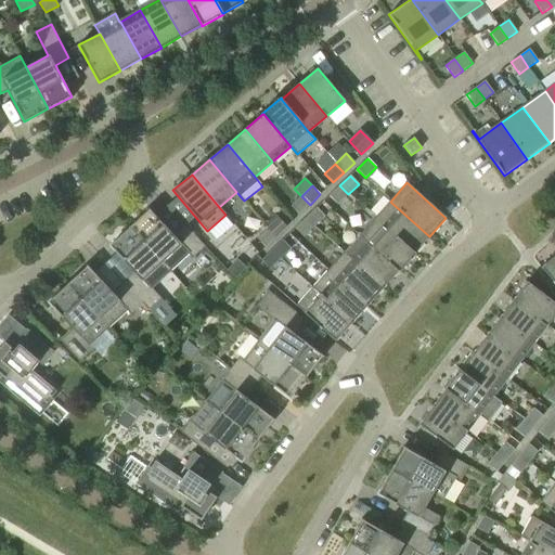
[(348,194),(339,185),(328,195),(337,204),(348,194)]
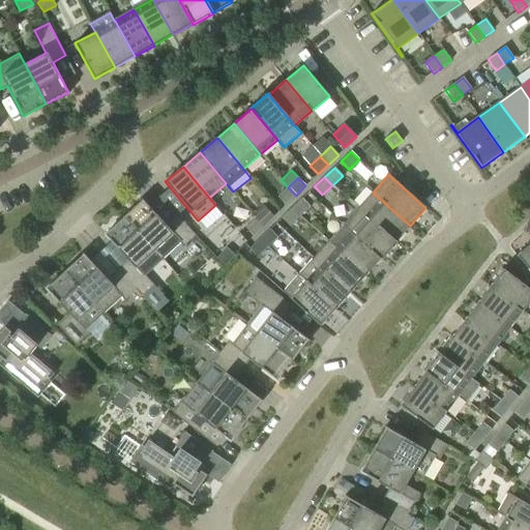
[(296,196),(288,187),(277,197),(286,205),(296,196)]
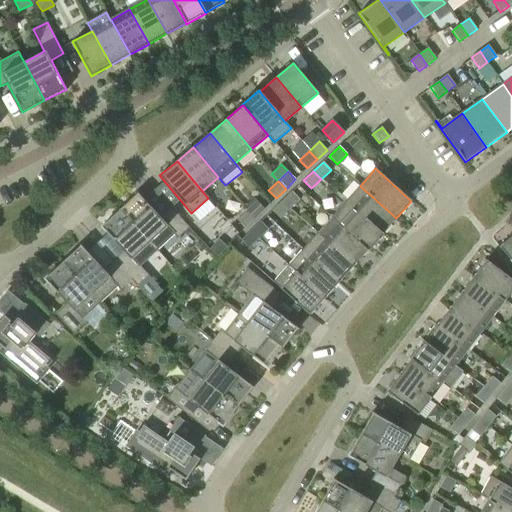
[(360,186),(345,202),(382,234),(383,233),(396,218),(360,186)]
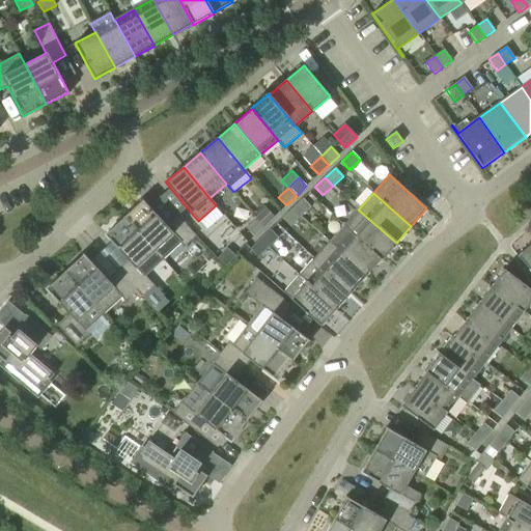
[(303,198),(292,208),(301,217),(311,207),(303,198)]
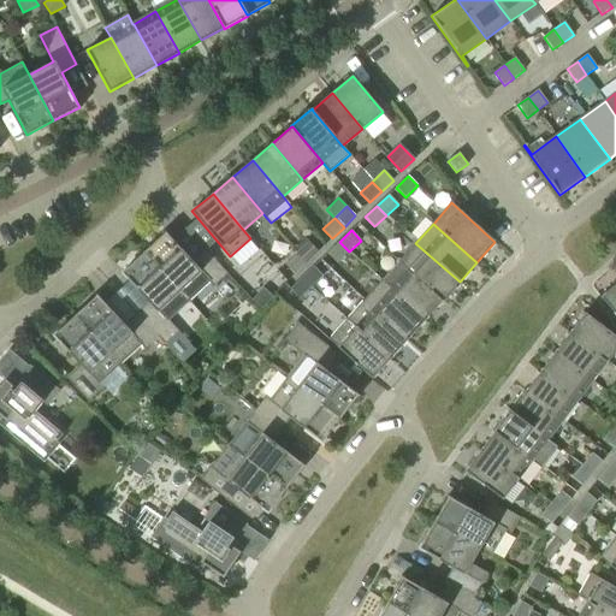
[(166,232),(143,253),(189,301),(209,283),(213,286),(226,273),(205,249),(193,261),(166,232)]
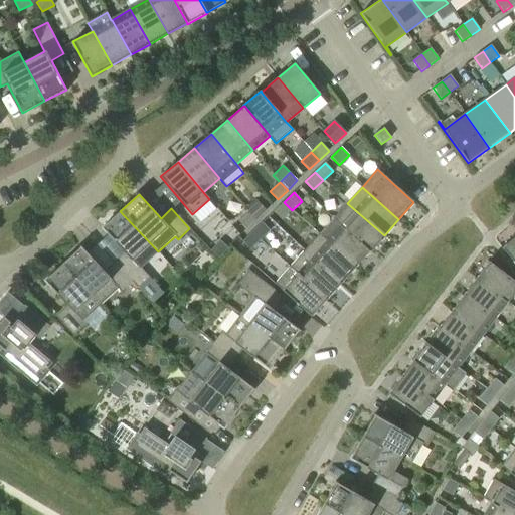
[(248,212),(255,220),(266,210),(259,202),(248,212)]
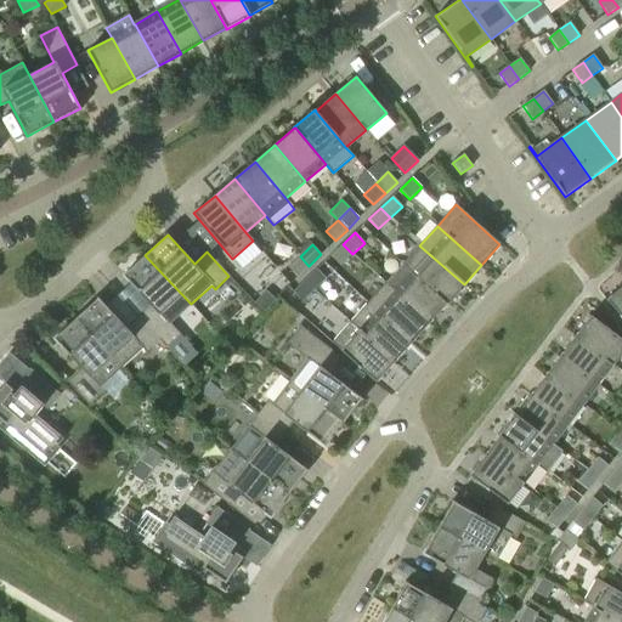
[(352,254),(343,244),(331,255),(340,265),(352,254)]
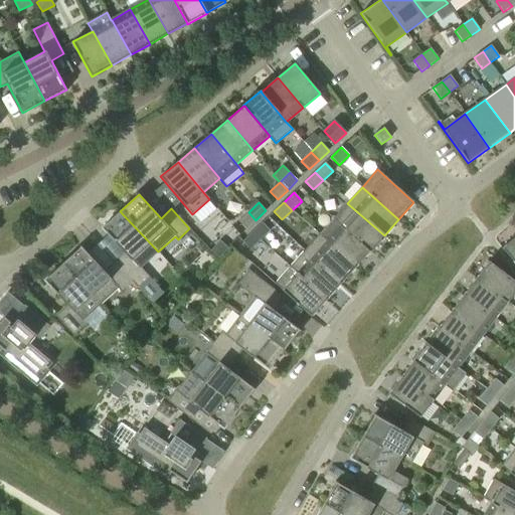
[(384,235),(347,203),(333,219),(340,225),(370,251),(369,251),(370,252),(385,235),(385,234),(384,235)]
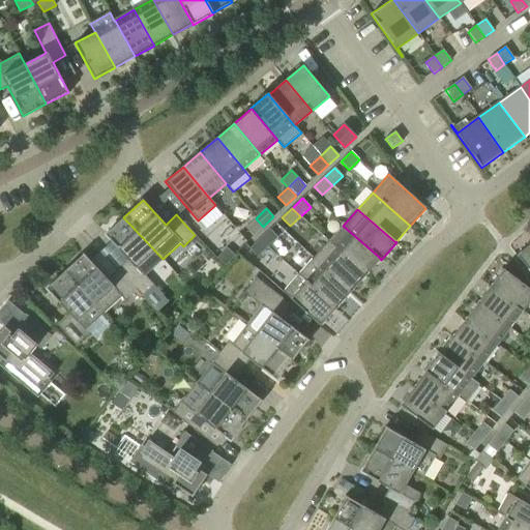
[(163,259),(123,217),(108,231),(109,231),(105,234),(110,239),(127,259),(117,269),(136,290),(142,296),(153,285),(145,275),(163,259)]
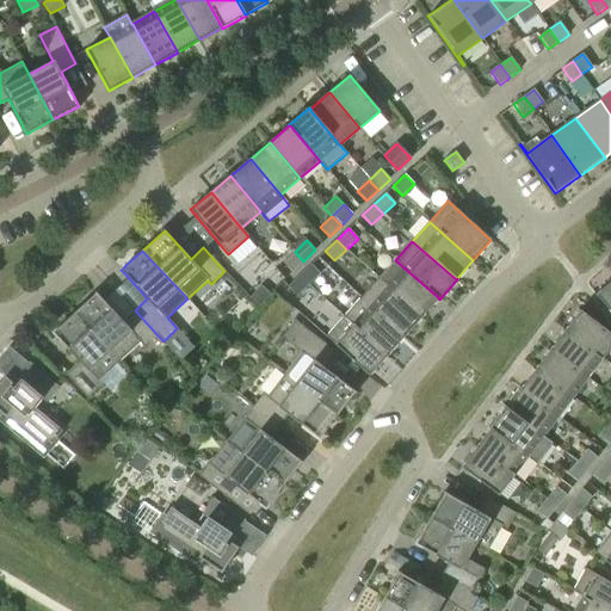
[(303,261),(295,252),(283,263),(292,272),(303,261)]
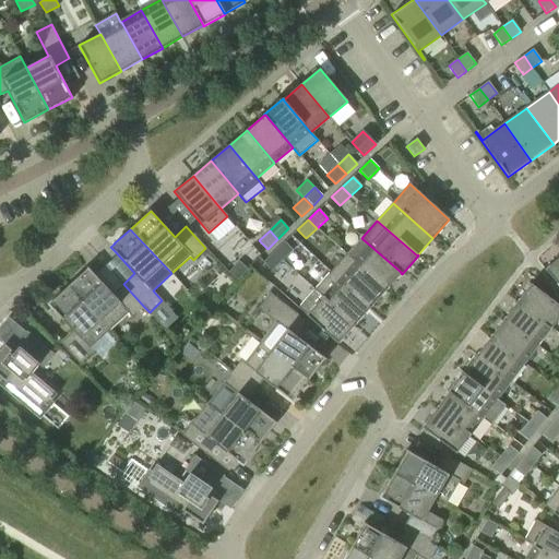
[(284,242),(274,252),(282,261),(293,251),(284,242)]
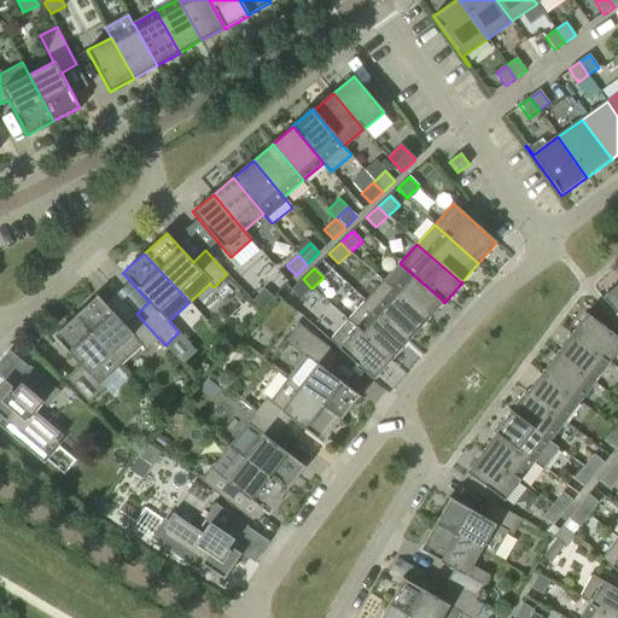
[(408,270),(392,289),(391,290),(426,321),(443,302),(444,302),(408,270)]
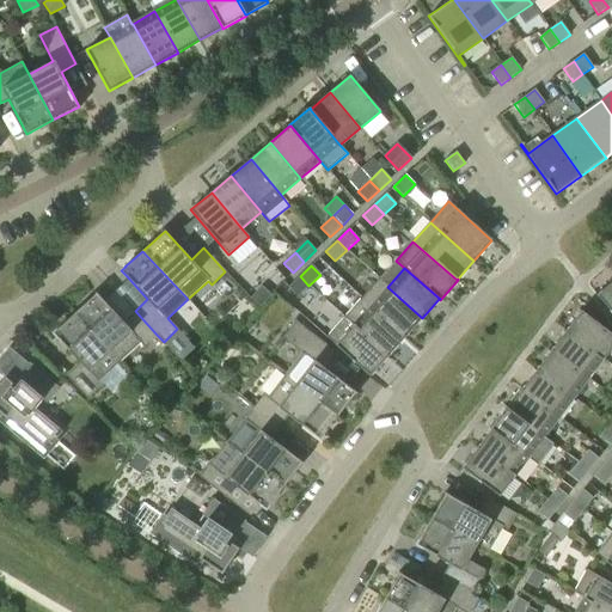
[(308,286),(300,276),(288,287),(298,297),(308,286)]
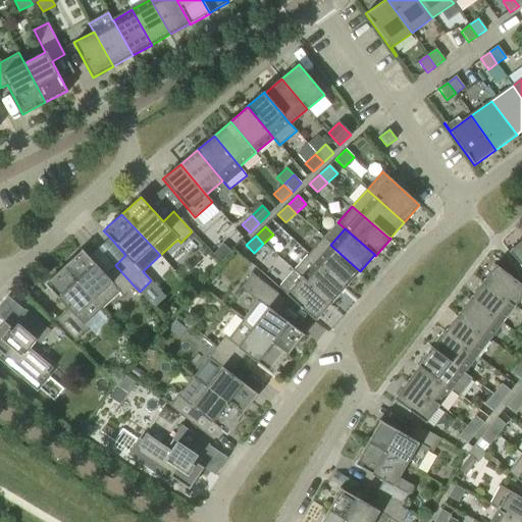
[(323,238),(308,254),(346,288),(360,271),(330,245),(331,244),(323,238)]
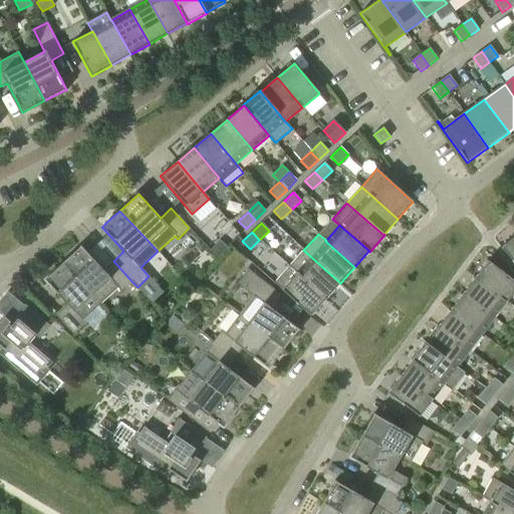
[(513,237),(501,248),(513,263),(513,237)]
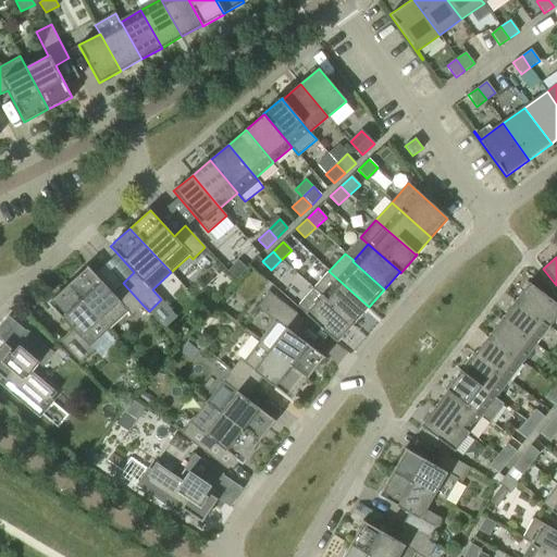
[(236,280),(247,269),(238,260),(227,272),(236,280)]
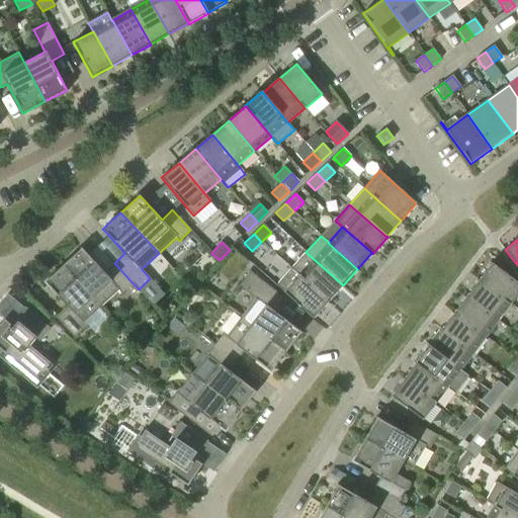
[(82,248),(63,265),(101,307),(118,290),(121,293),(133,283),(114,263),(104,272),(82,248)]
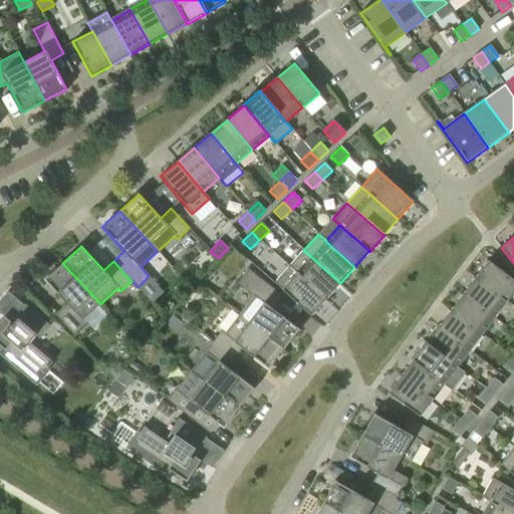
[(303,250),(289,267),(325,300),(340,283),(303,250)]
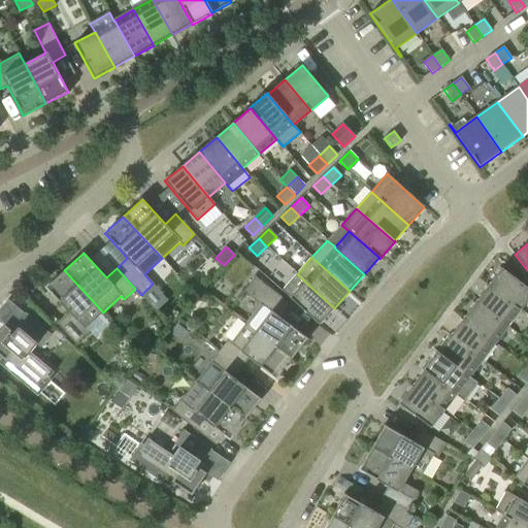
[(488,286),(521,310),(527,300),(527,289),(501,269),(488,286)]
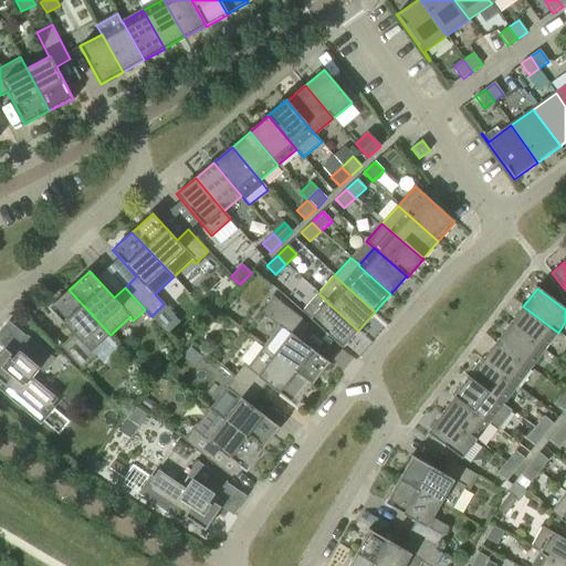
[(111,335),(69,290),(52,304),(53,305),(50,307),(54,313),(73,335),(61,346),(81,368),(95,356),(92,352),(111,335)]
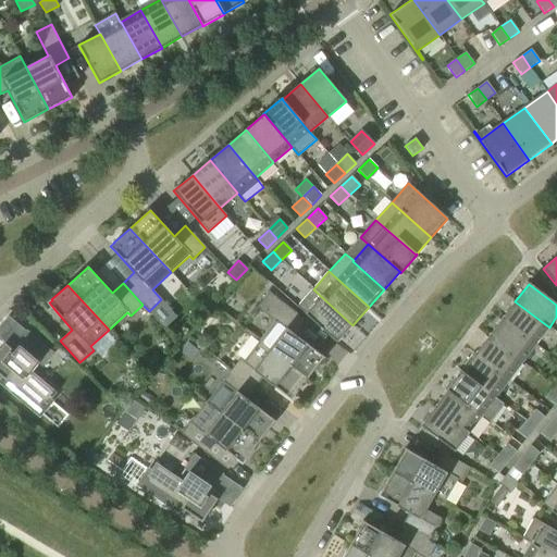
[(353,325),(313,289),(297,307),(336,343),(353,325)]
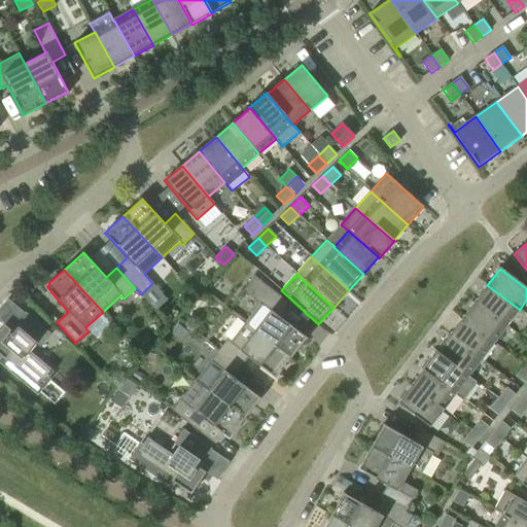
[(245,323),(290,358),(306,338),(279,317),(289,304),(254,277),(243,291),(260,304),(245,323)]
